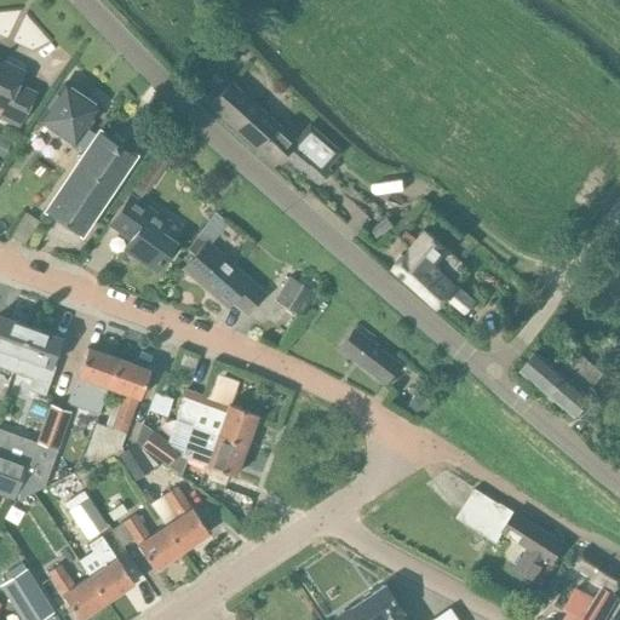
[(0,118),(18,127),(24,115),(34,93),(17,85),(23,72),(0,61),(0,107),(4,109),(0,115),(0,118)]
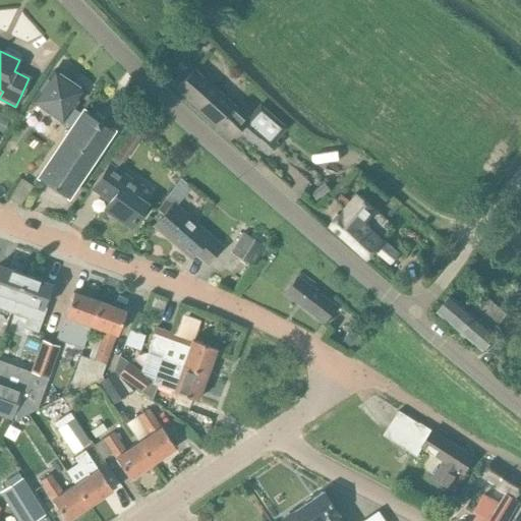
[(183,81),(175,90),(230,139),(238,130),(252,143),(253,142),(267,155),(276,145),(274,142),(286,128),(273,116),(258,104),(247,118),(193,69),(184,79),(183,81)]
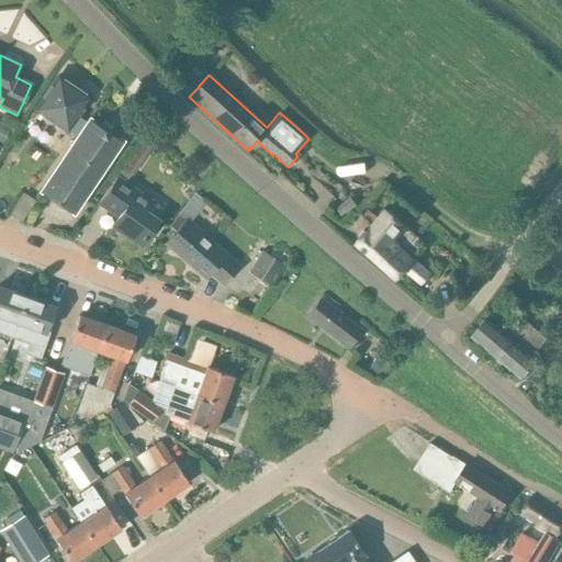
[(35,109),(77,137),(88,122),(77,115),(89,97),(58,76),(35,109)]
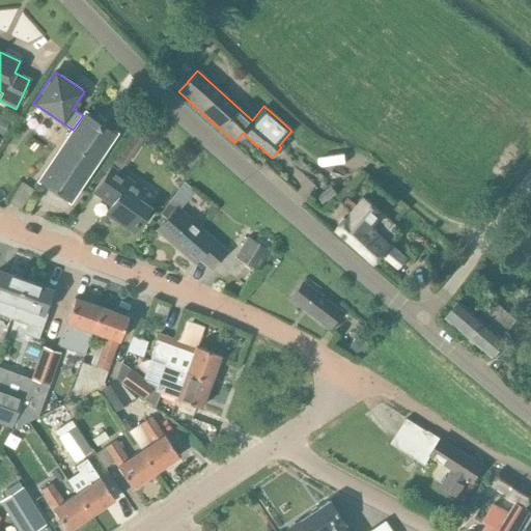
[(83,115),(73,130),(38,180),(70,201),(115,133),(85,112),(83,115)]
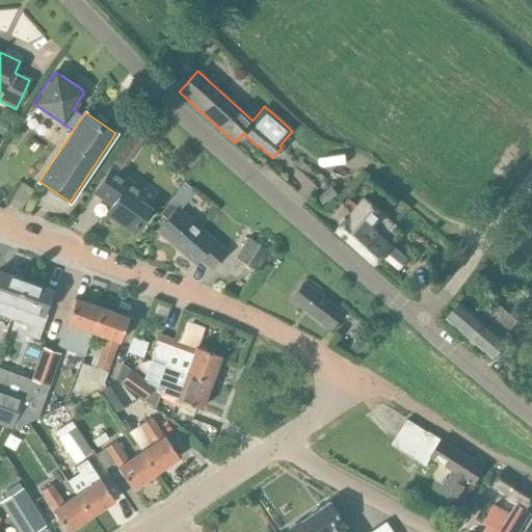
[(0,115),(0,134),(3,136),(10,121),(0,115)]
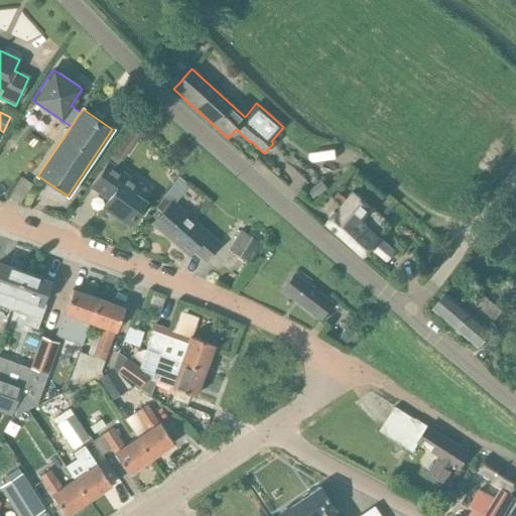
[(116,155),(122,159),(141,132),(135,128),(116,155)]
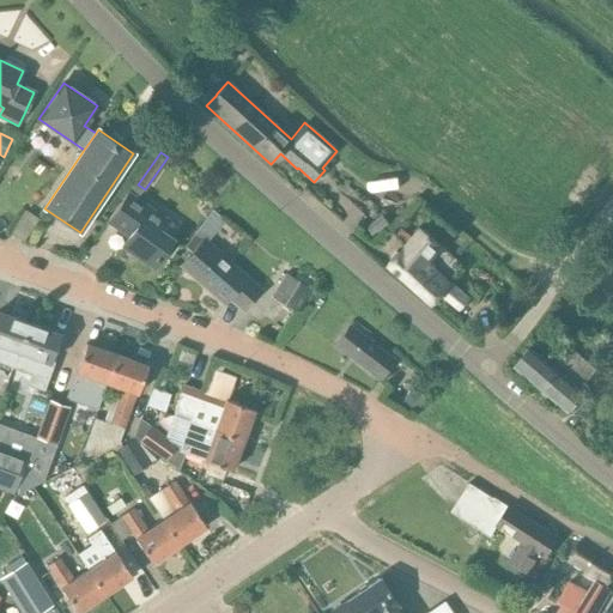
[(165,218),(151,208),(128,192),(107,222),(128,237),(122,247),(152,268),(173,238),(158,229),(165,218)]
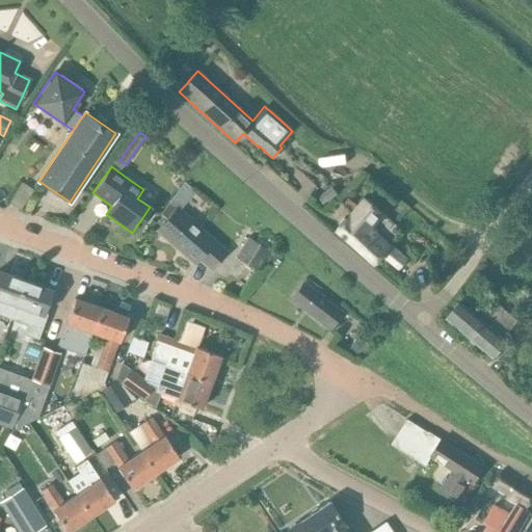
[(306,198),(316,184),(296,169),(286,183),(306,198)]
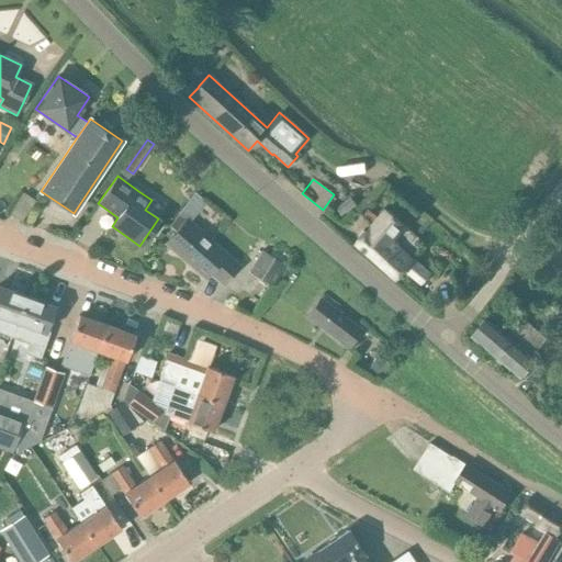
[(194,192),(188,202),(195,208),(202,199),(194,192)]
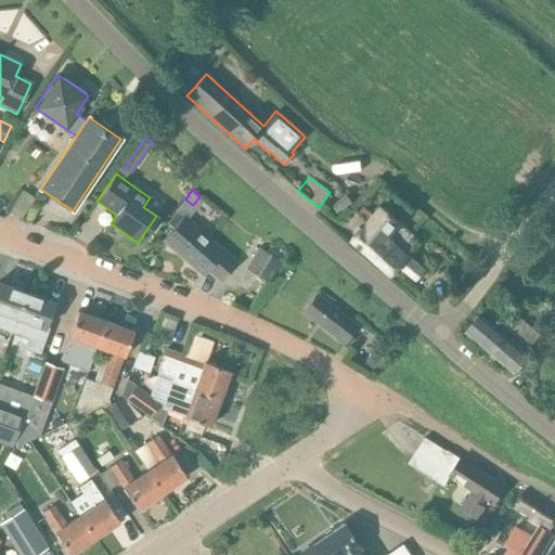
[(36,199),(24,192),(11,211),(22,219),(36,199)]
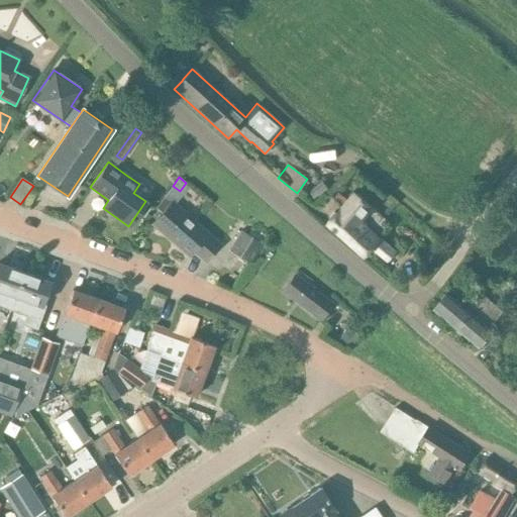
[(323,183),(309,192),(314,199),(328,189),(323,183)]
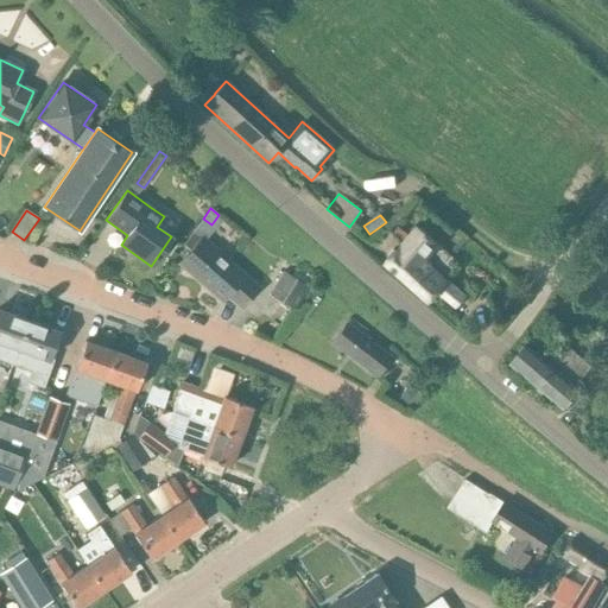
[(404,244),(385,265),(429,303),(438,292),(456,308),(464,297),(447,282),(458,267),(447,259),(450,255),(439,246),(441,245),(419,228),(404,244)]
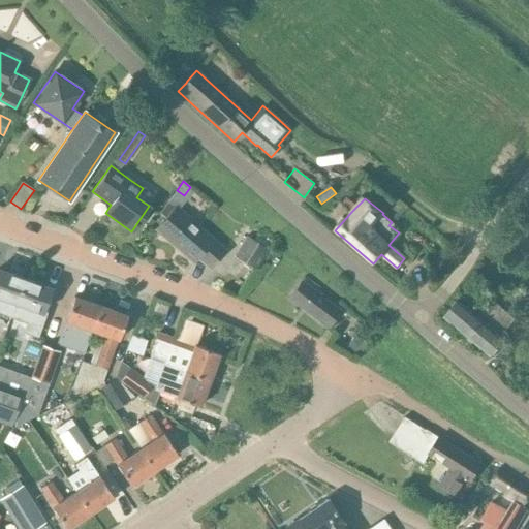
[(175,209),(157,229),(192,260),(196,256),(209,268),(223,252),(175,209)]
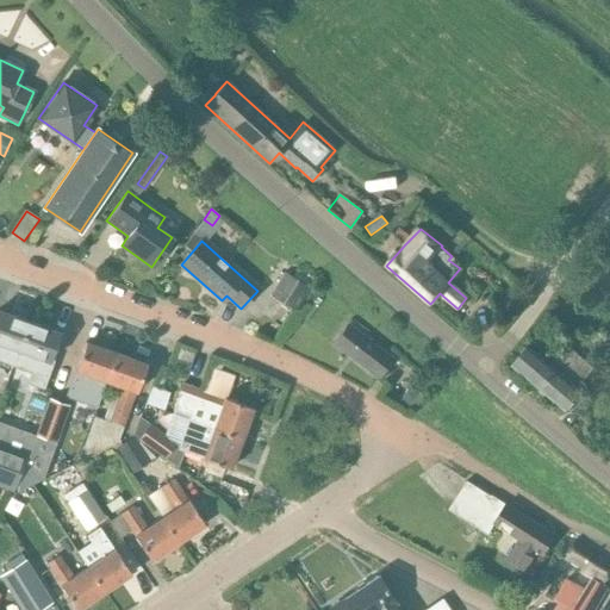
[(285,275),(271,297),(293,311),(306,290),(285,275)]
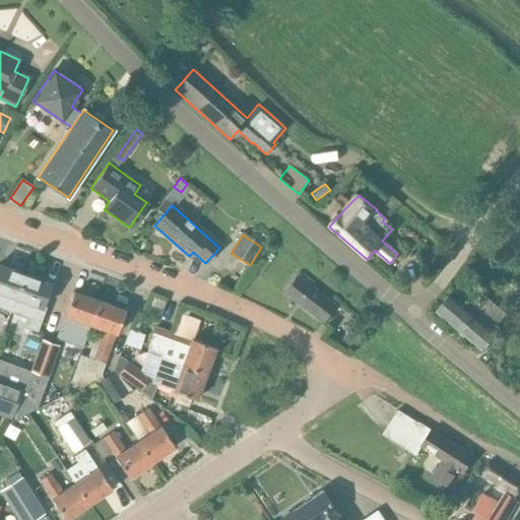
[(0,308),(10,313),(15,300),(23,274),(0,265),(0,308)]
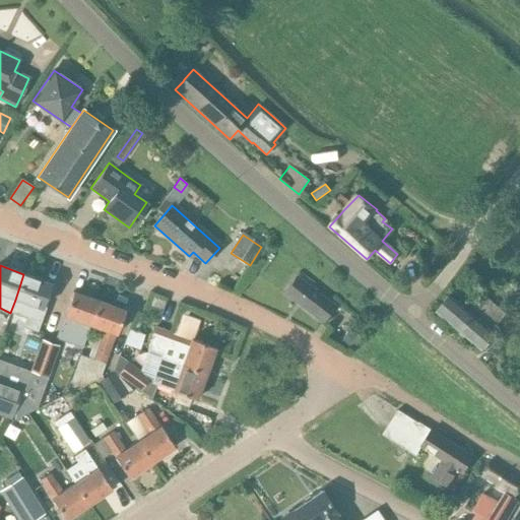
[(23,274),(15,300),(33,306),(24,327),(36,331),(45,308),(42,307),(51,283),(23,274)]
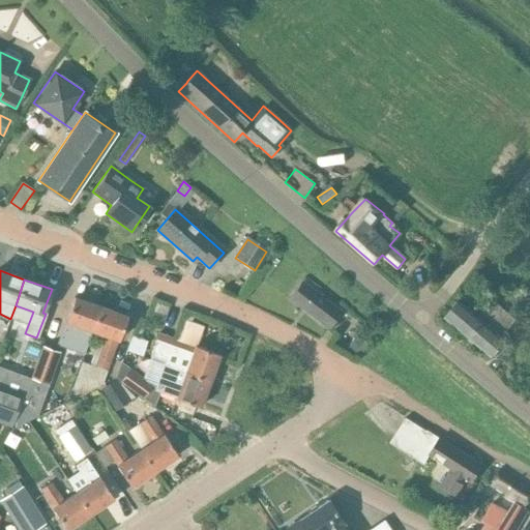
[(340,311),(332,304),(328,301),(302,282),(290,298),(327,327),(340,311)]
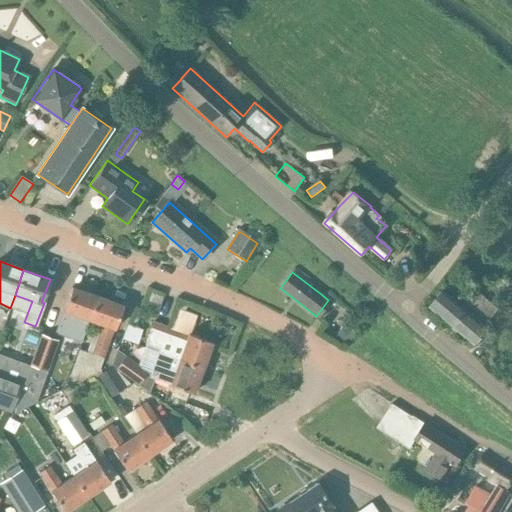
[(71,287),(65,306),(56,332),(68,337),(76,315),(89,320),(97,297),(71,287)]
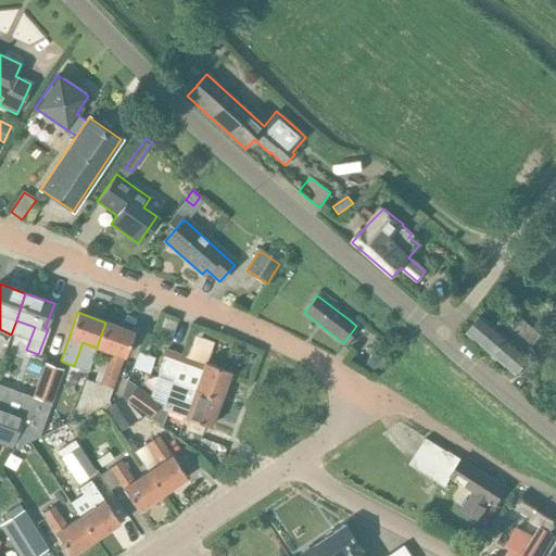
[(530,356),(526,353),(540,337),(518,318),(504,335),(482,315),(467,333),(515,374),(530,356)]
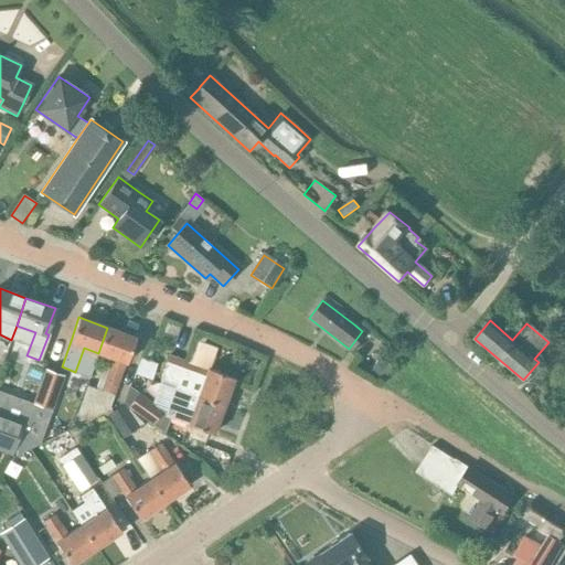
[(106,417),(109,408),(125,363),(126,363),(136,338),(107,328),(98,353),(113,359),(112,363),(105,361),(95,387),(87,385),(76,416),(91,422),(104,414),(106,417)]
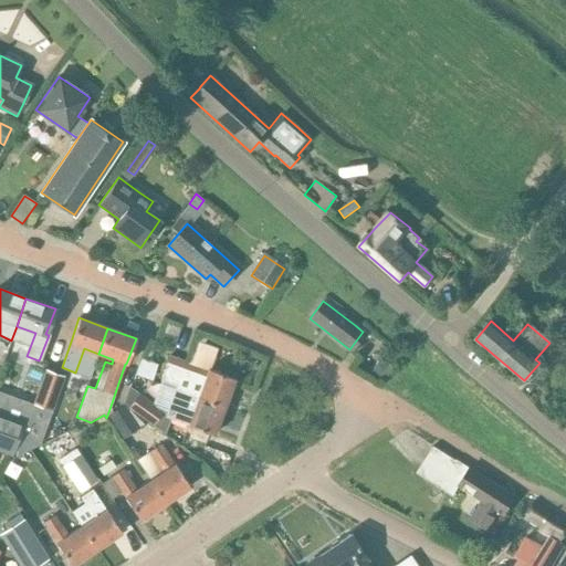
[(199,335),(197,342),(205,344),(207,337),(199,335)]
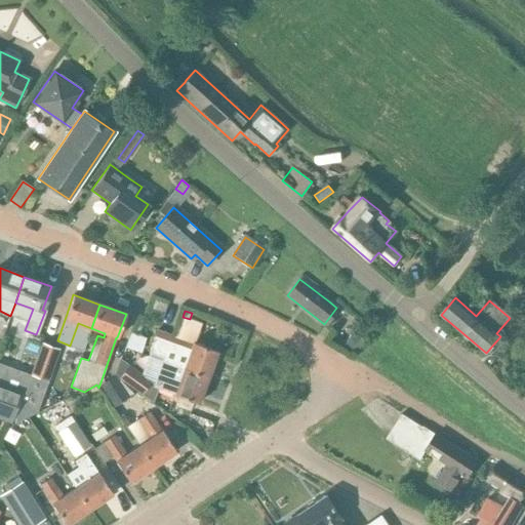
[(355,328),(344,346),(355,353),(367,335),(355,328)]
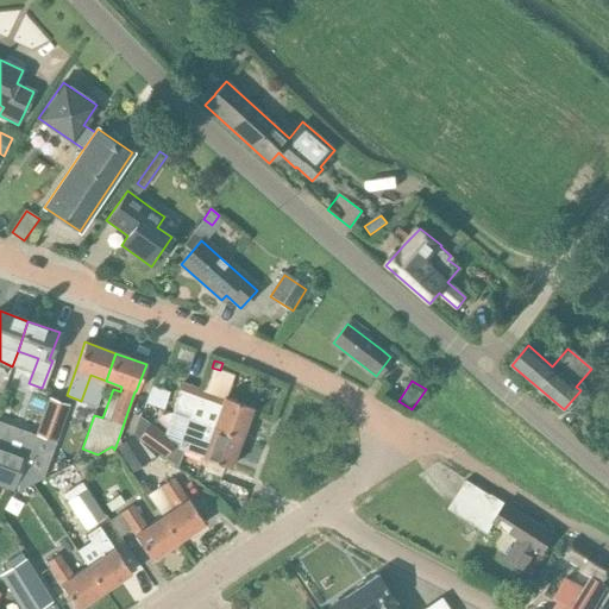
[(173,409),(189,415),(188,419),(240,438),(252,407),(224,397),(224,399),(182,383),(174,406),(173,409)]
